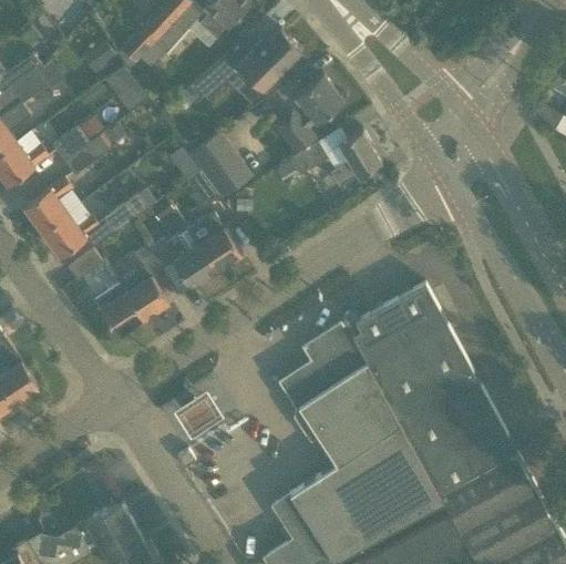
[(81,0),(35,0),(67,22),(82,1),(81,0)]
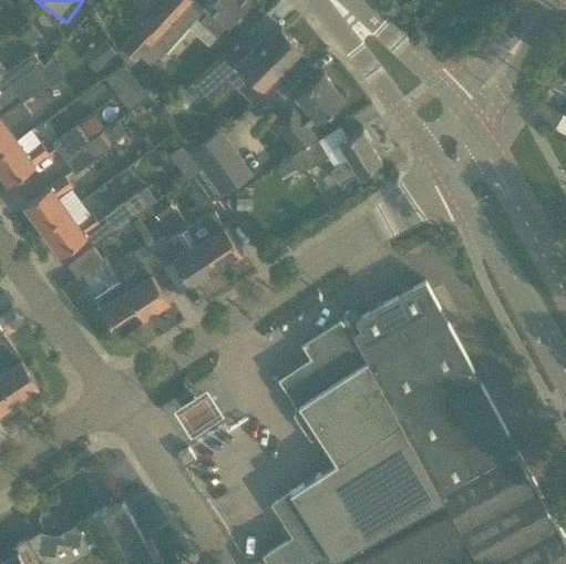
[(153,43),(192,1),(189,0),(165,0),(120,49),(121,50),(116,53),(127,69),(153,43)]
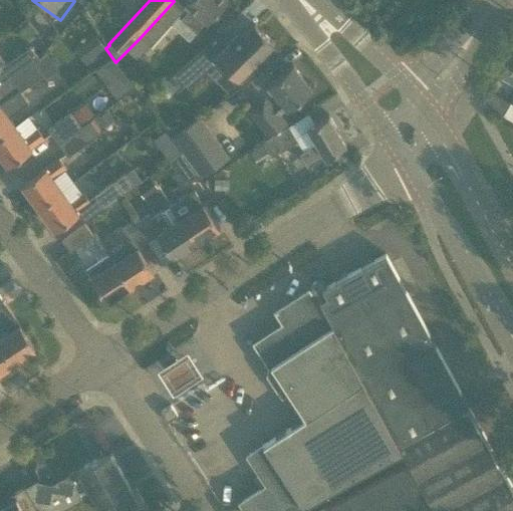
[(150,48),(170,27),(188,43),(196,35),(206,23),(207,24),(227,1),(225,0),(191,0),(183,9),(181,12),(172,4),(174,2),(174,1),(139,39),(149,48),(150,48)]
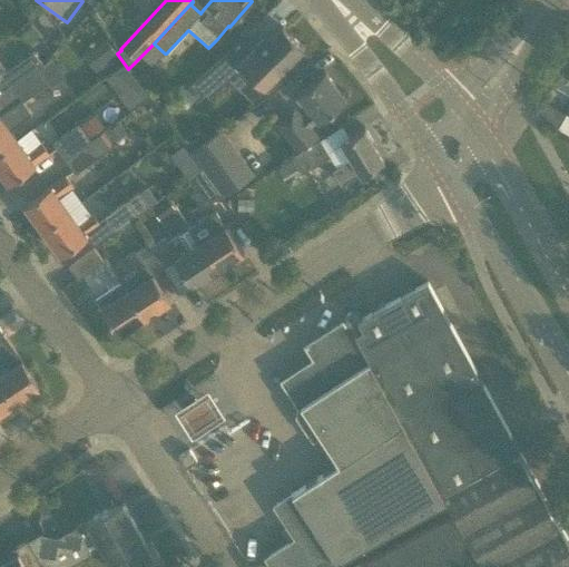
[(30,23),(42,39),(54,30),(41,15),(30,23)]
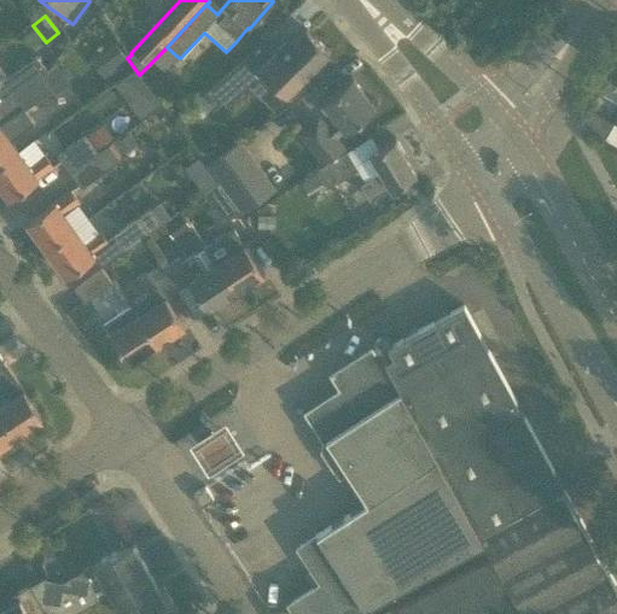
[(258,71),(292,104),(313,89),(313,88),(312,88),(303,81),(329,54),(306,33),(292,47),(287,42),(258,71)]
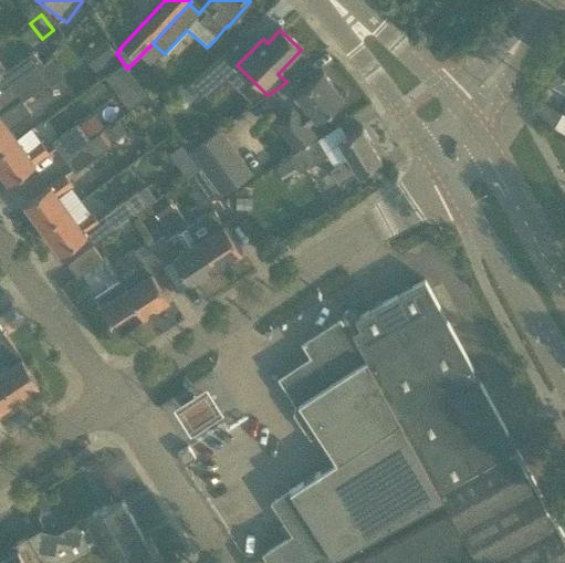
[(0,97),(37,71),(41,69),(31,55),(6,74),(0,66),(0,97)]
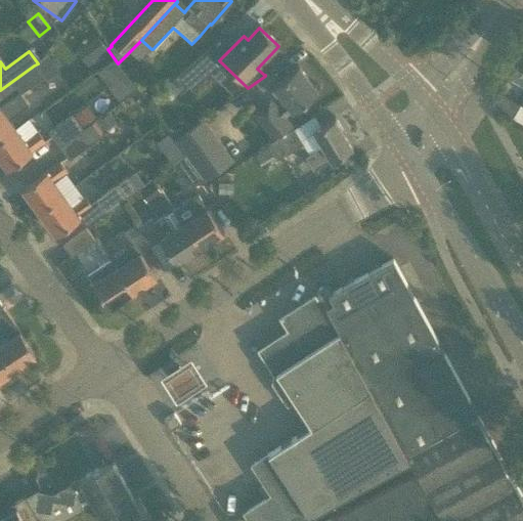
[(220,72),(204,53),(185,70),(203,87),(220,72)]
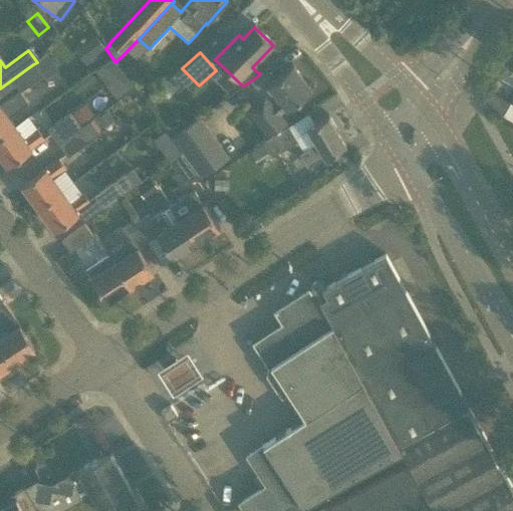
[(37,62),(33,64),(42,77),(53,69),(44,57),(37,62)]
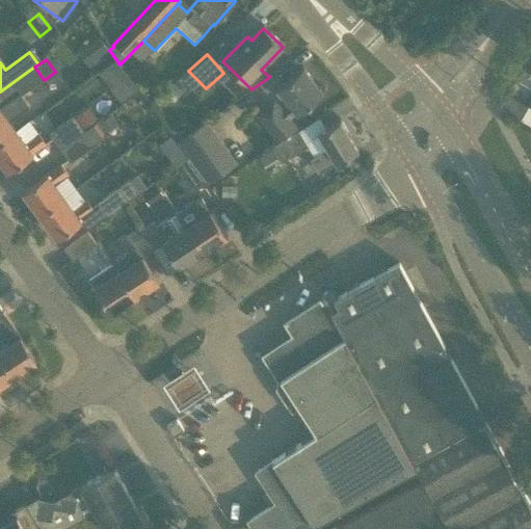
[(20,97),(44,80),(34,67),(0,91),(0,142),(15,132),(7,123),(28,108),(20,97)]
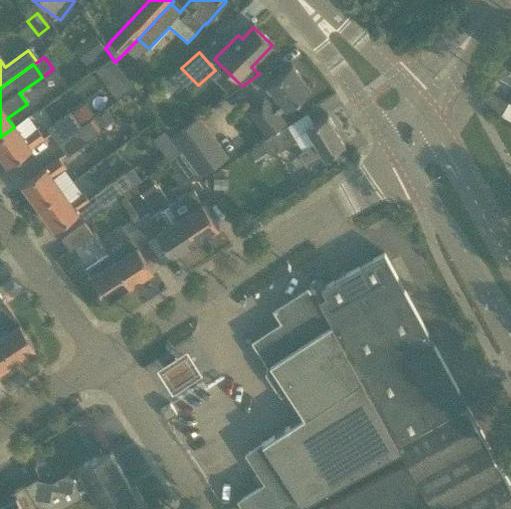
[(279,102),(256,120),(269,138),(285,127),(277,117),(286,110),(310,91),(291,68),(267,87),(279,102)]
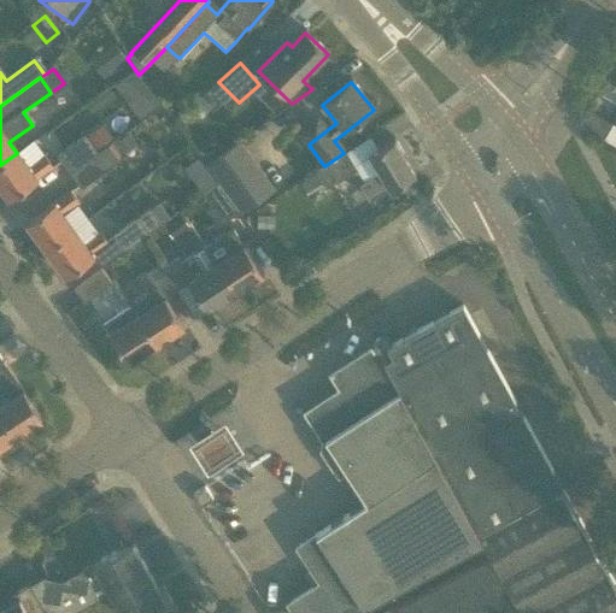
[(603,141),(610,130),(611,127),(587,112),(579,125),(603,141)]
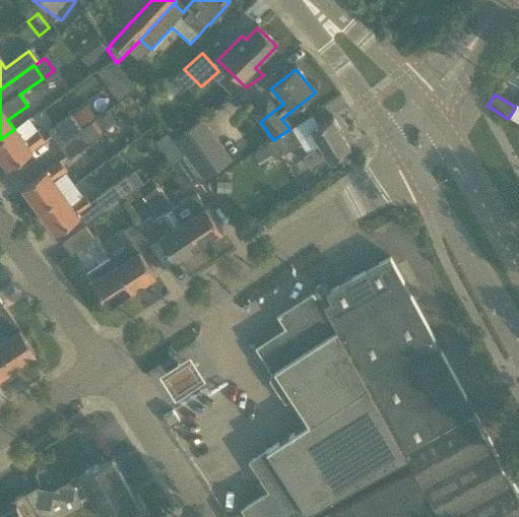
[(80,131),(89,124),(81,113),(72,119),(80,131)]
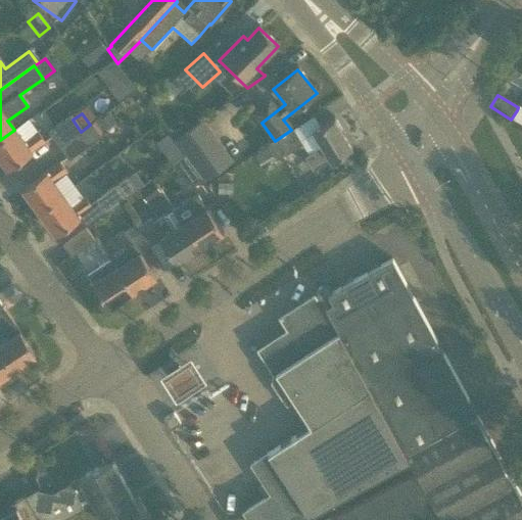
[(58,148),(81,132),(73,120),(70,116),(47,133),(58,148)]
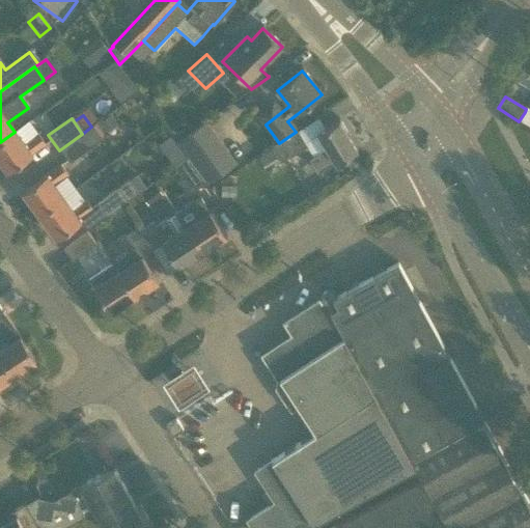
[(356,151),(338,121),(316,134),(326,150),(308,161),(316,174),(334,164),(335,164),(356,151)]
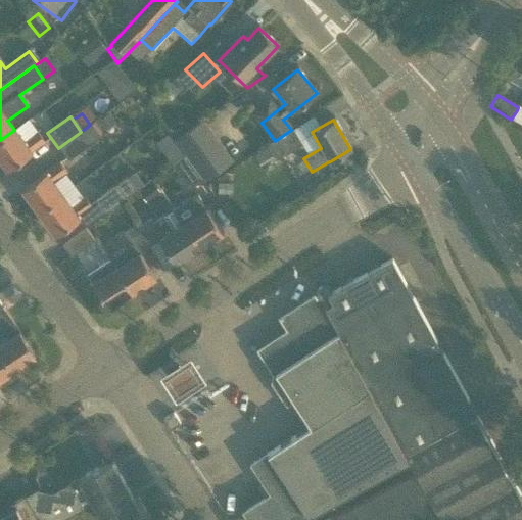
[(174,143),(203,183),(233,161),(202,122),(174,143)]
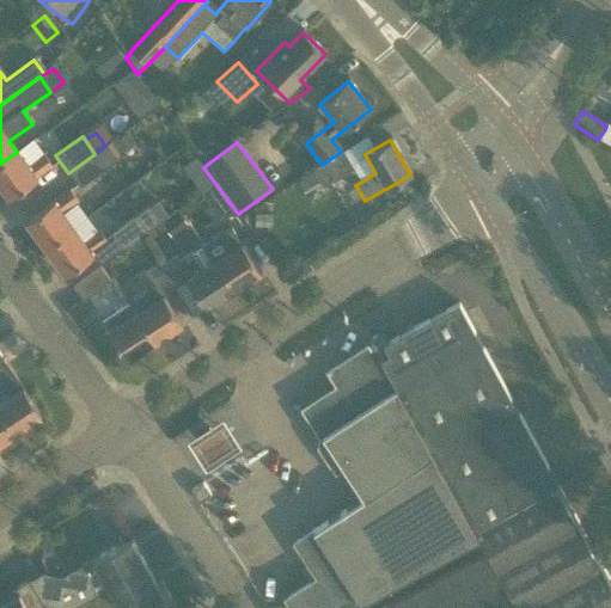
[(213,146),(205,143),(196,151),(206,163),(219,153),(213,146)]
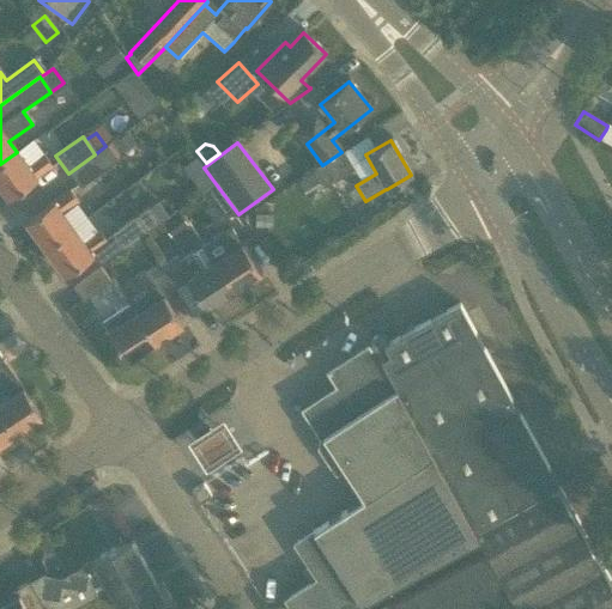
[(68,174),(79,190),(117,163),(105,146),(95,154),(68,174)]
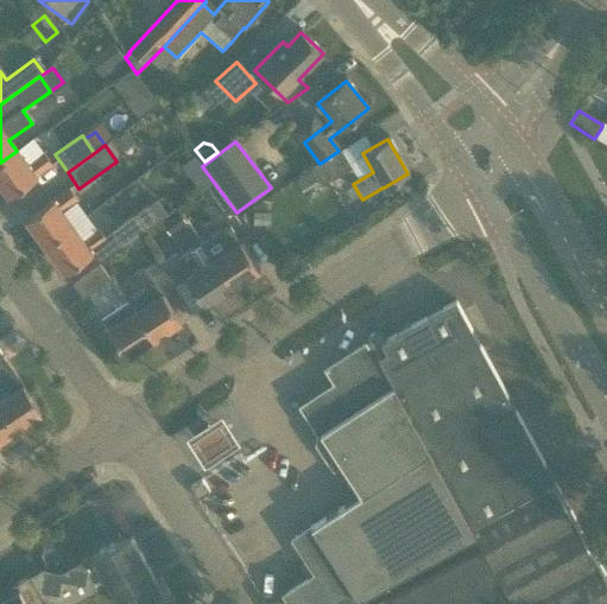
[(17,151),(0,163),(0,186),(8,198),(36,178),(36,177),(51,166),(43,156),(27,166),(17,151)]
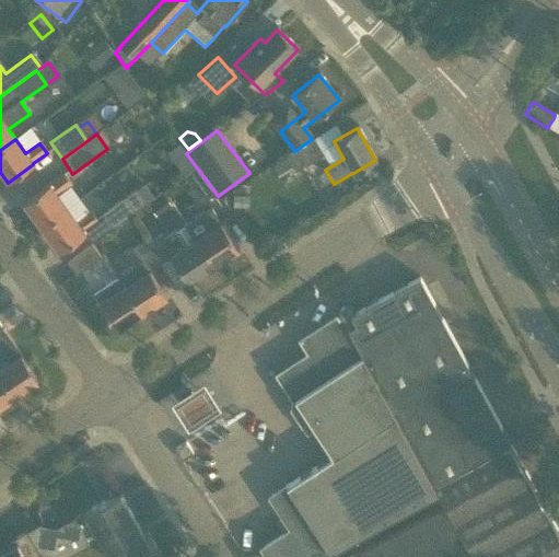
[(286,157),(288,160),(272,169),(277,176),(291,167),(294,173),(323,157),(312,139),(294,151),(286,157)]
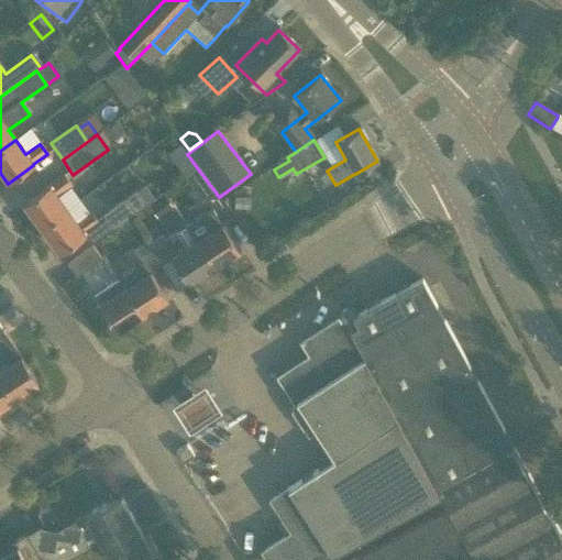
[(198,168),(185,178),(201,204),(216,195),(198,168)]
